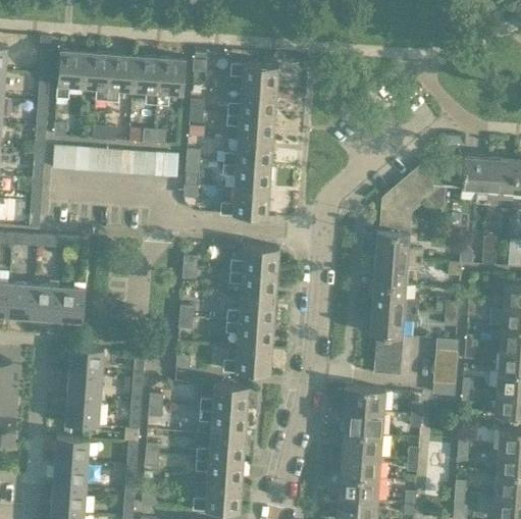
[(41,37),(40,49),(43,49),(44,49),(51,50),(51,37),(41,37)]
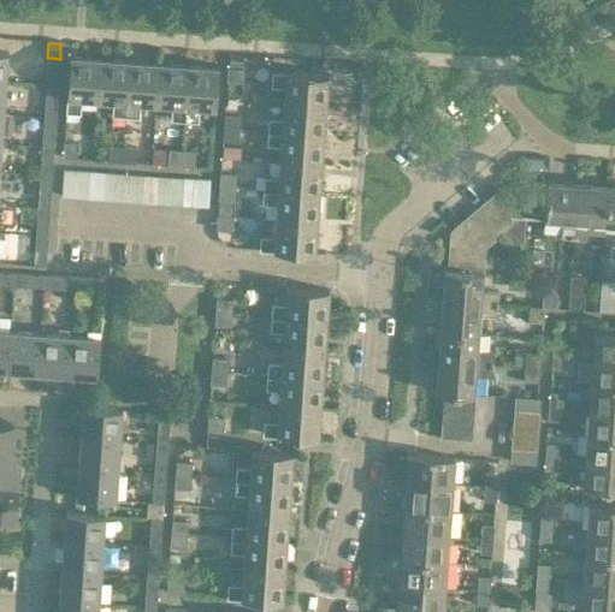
[(60,59),(52,58),(51,58),(49,78),(61,79),(63,59),(60,59)]
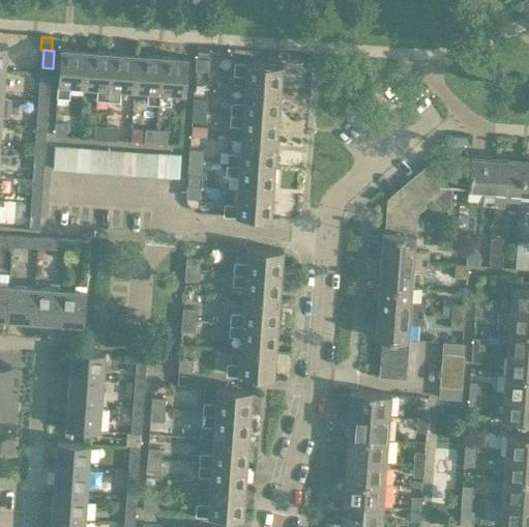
[(85,88),(87,52),(60,50),(57,98),(69,99),(70,87),(85,88)]
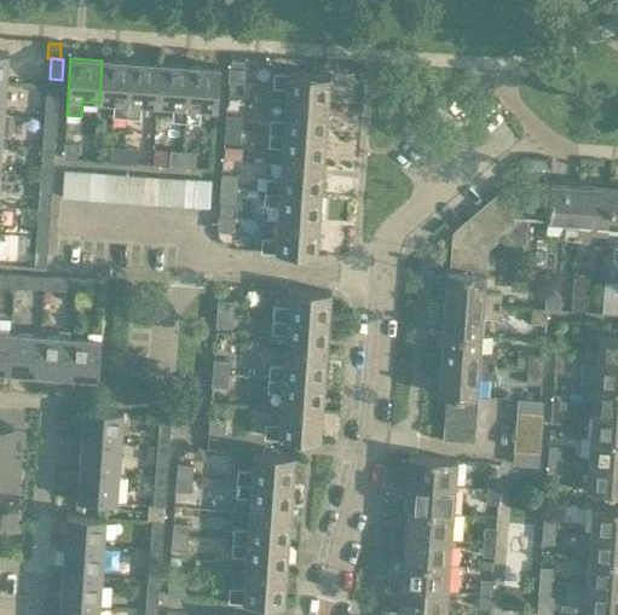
[(231,71),(243,71),(243,59),(232,58),(231,71)]
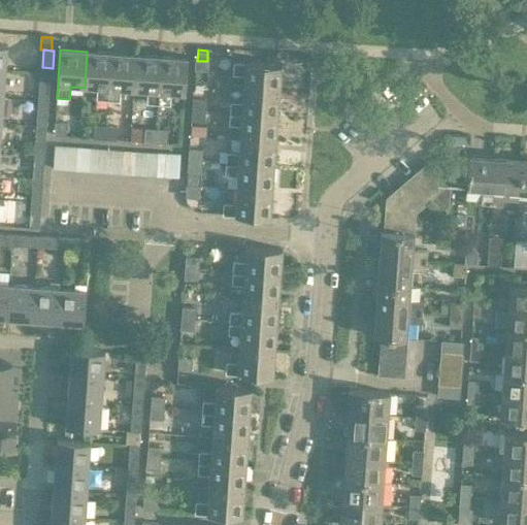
[(108,101),(112,54),(87,52),(85,88),(98,89),(97,100),(108,101)]
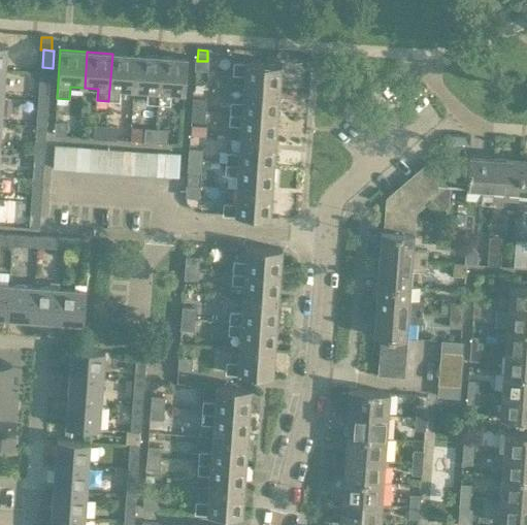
[(134,91),(137,55),(112,54),(108,101),(120,102),(121,91),(134,91)]
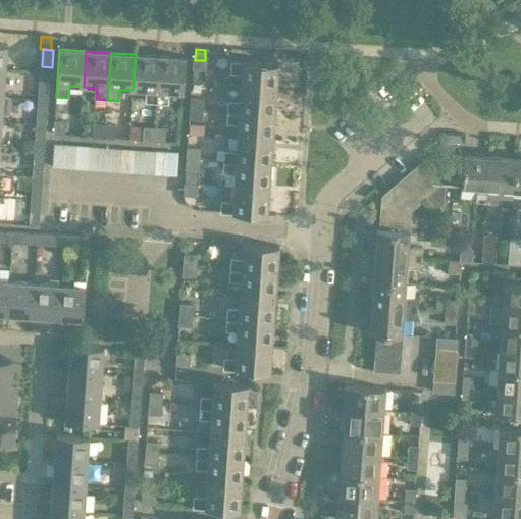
[(157,104),(160,56),(136,54),(133,90),(147,91),(146,103),(157,104)]
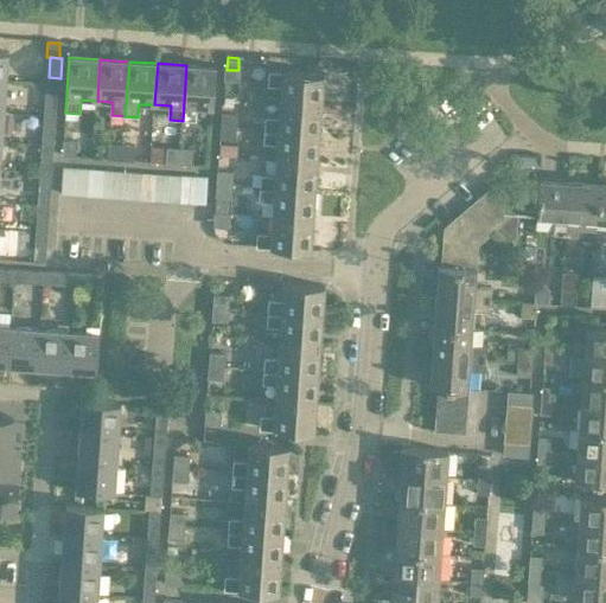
[(212,109),(216,68),(186,65),(183,121),(196,121),(197,108),(212,109)]
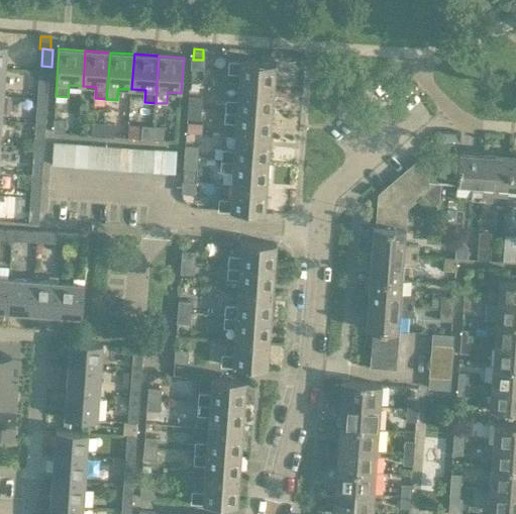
[(204,72),(205,60),(203,60),(193,60),(192,60),(191,71),(204,72)]
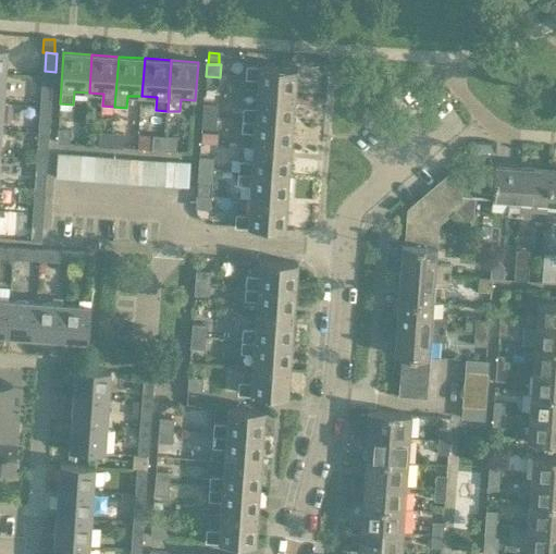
[(298,70),(272,69),(247,66),(246,78),(259,79),(258,94),(296,97),(298,70)]
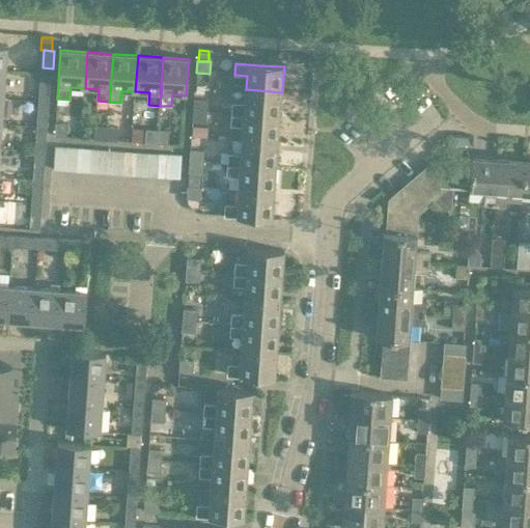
[(51,93),(52,77),(42,76),(40,92),(51,93)]
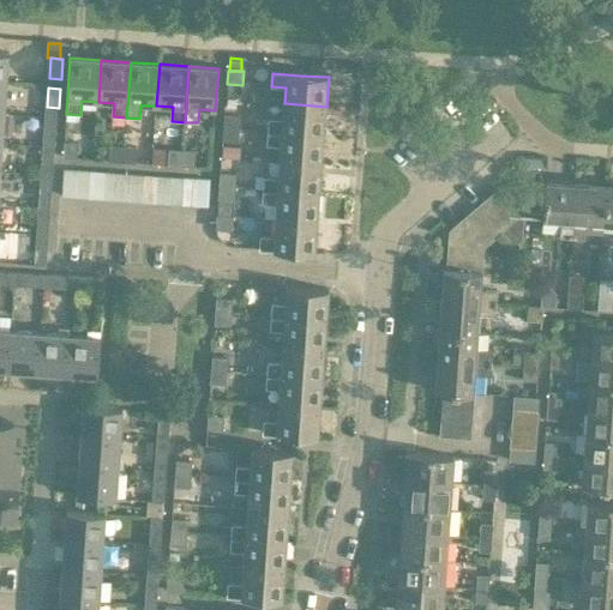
[(324,137),(326,107),(284,103),(283,120),(269,119),(268,132),(324,137)]
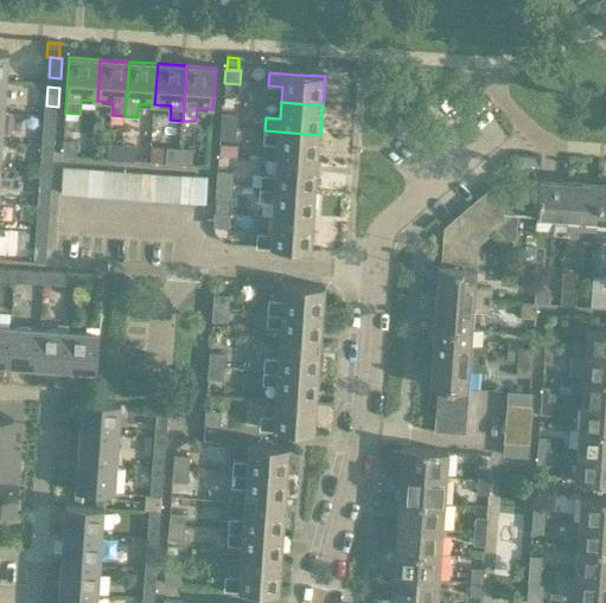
[(56,135),(58,116),(46,115),(45,135),(56,135)]
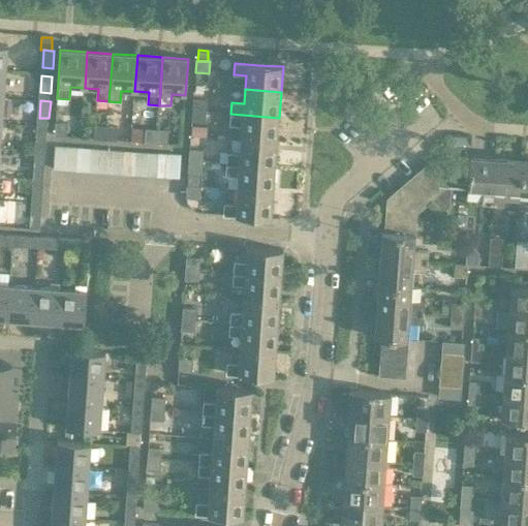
[(207,113),(207,101),(193,100),(192,112),(207,113)]
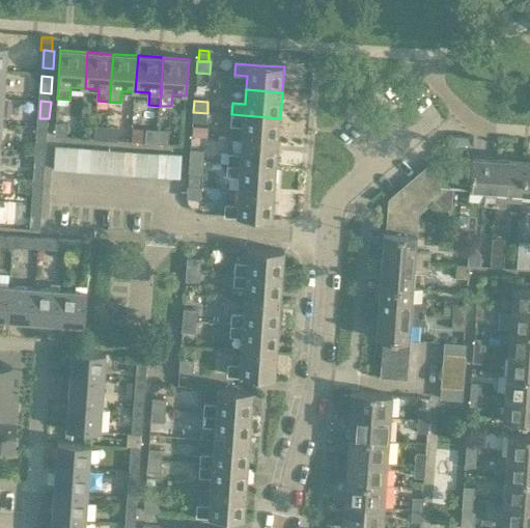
[(206,126),(207,113),(193,112),(192,124),(206,126)]
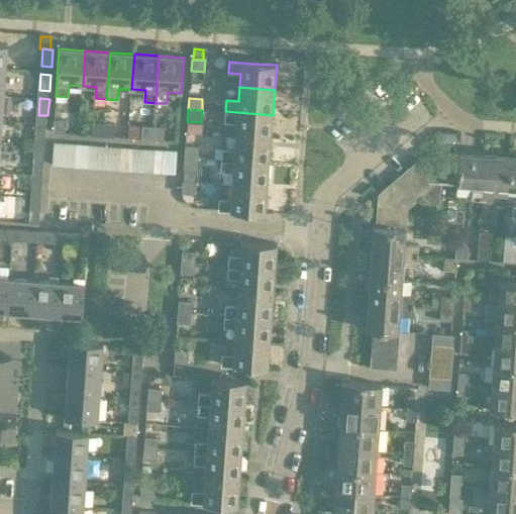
[(271,139),(273,115),(225,111),(225,122),(237,123),(236,136),(271,139)]
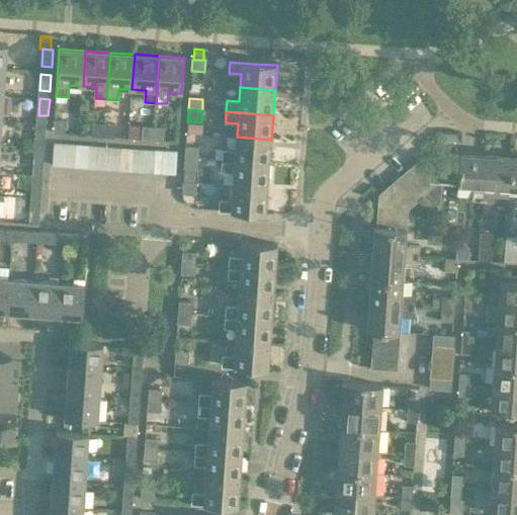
[(66,136),(66,122),(55,121),(54,135),(66,136)]
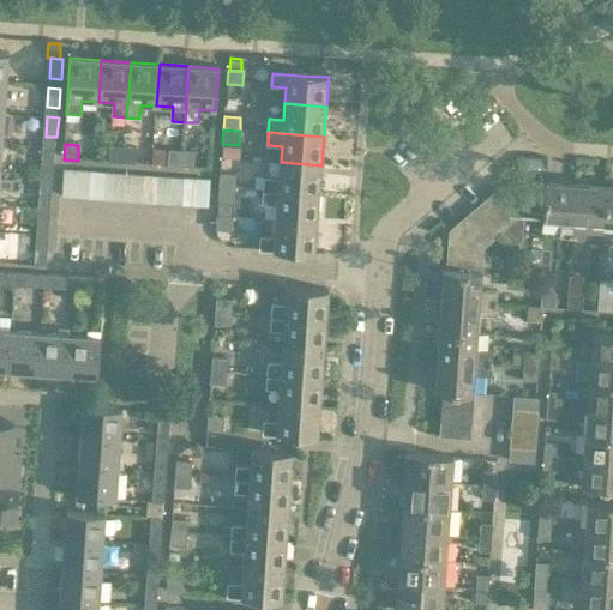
[(55,167),(56,149),(44,148),(43,165),(55,167)]
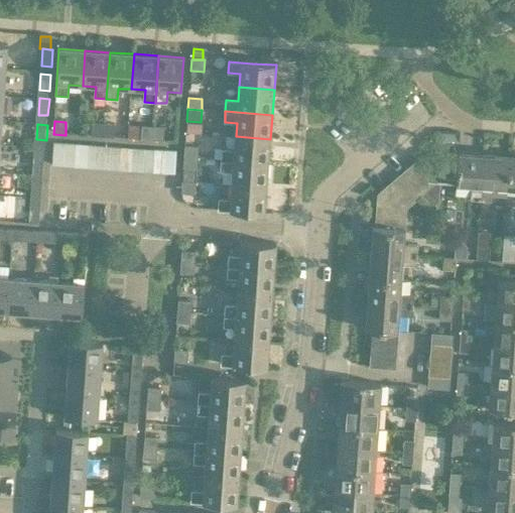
[(103,137),(104,125),(93,124),(92,137),(103,137)]
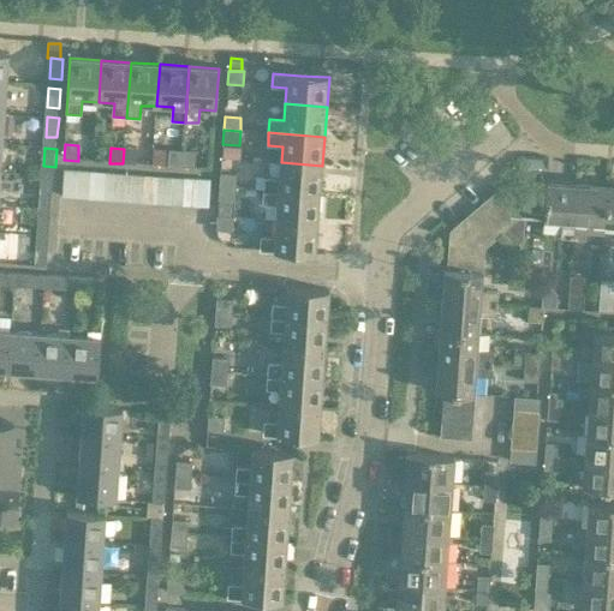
[(136,165),(137,149),(124,149),(123,163),(136,165)]
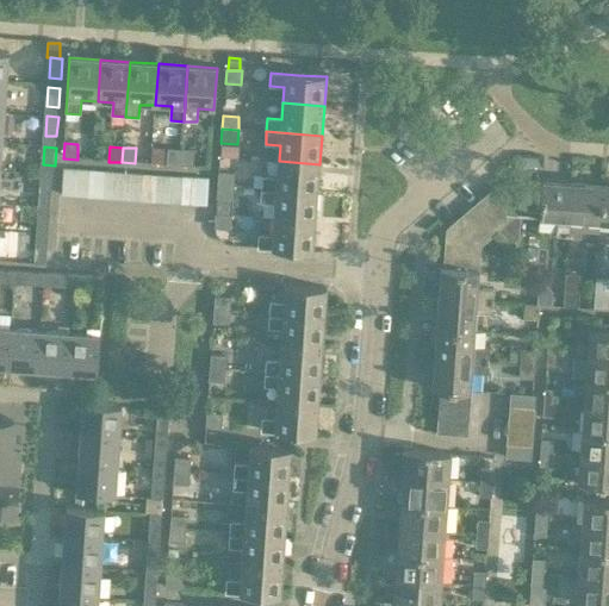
[(222,148),(221,160),(236,160),(237,149),(222,148)]
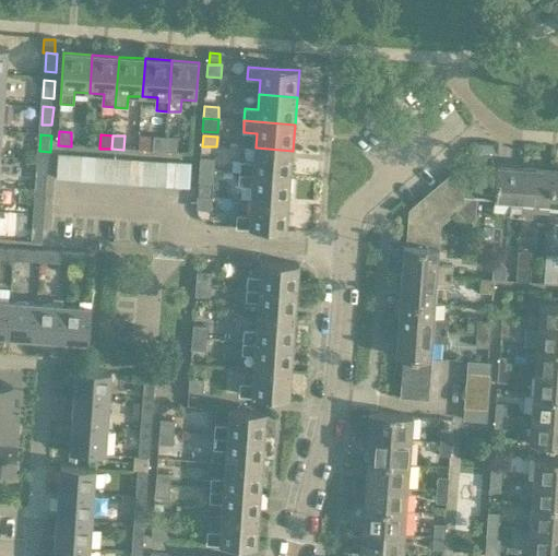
[(164,153),(165,139),(153,138),(152,152),(164,153)]
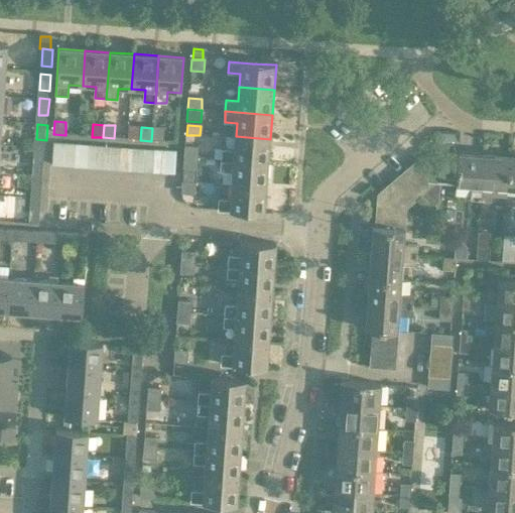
[(162,142),(163,129),(152,128),(151,141),(162,142)]
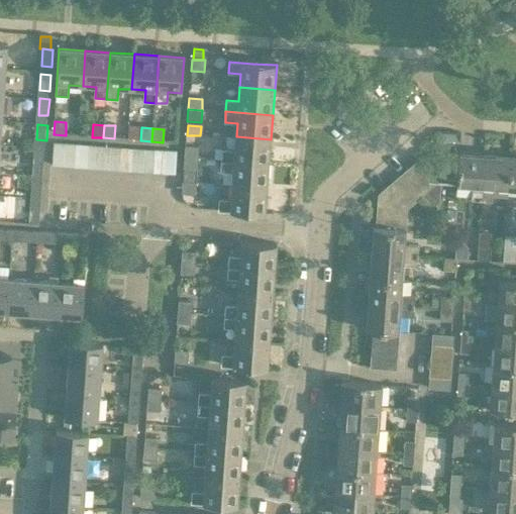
[(269,165),(271,139),(236,136),(235,150),(223,149),(222,161),(269,165)]
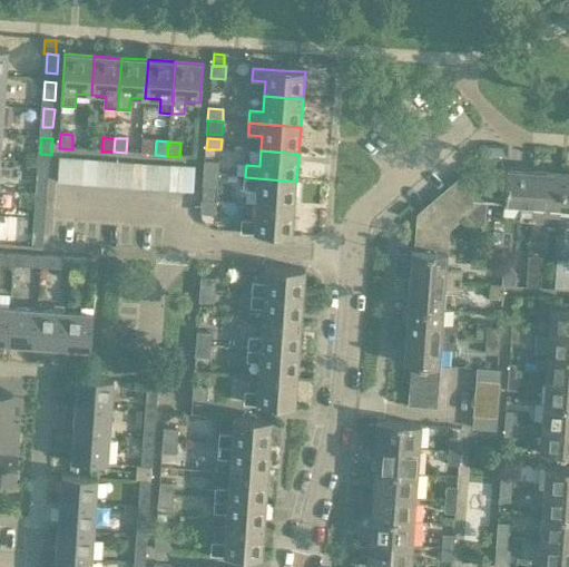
[(70,186),(72,160),(61,160),(59,185),(70,186)]
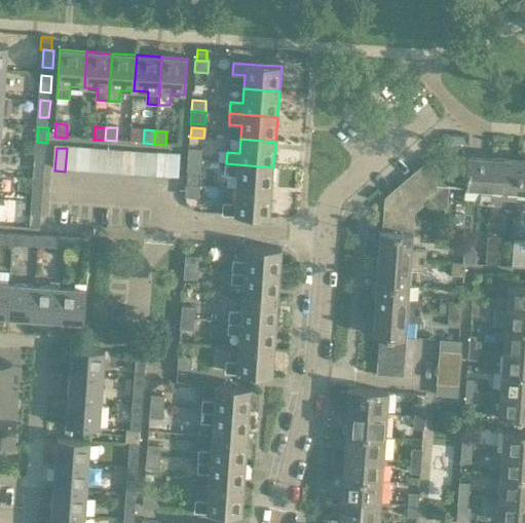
[(77,173),(78,149),(67,148),(65,172),(77,173)]
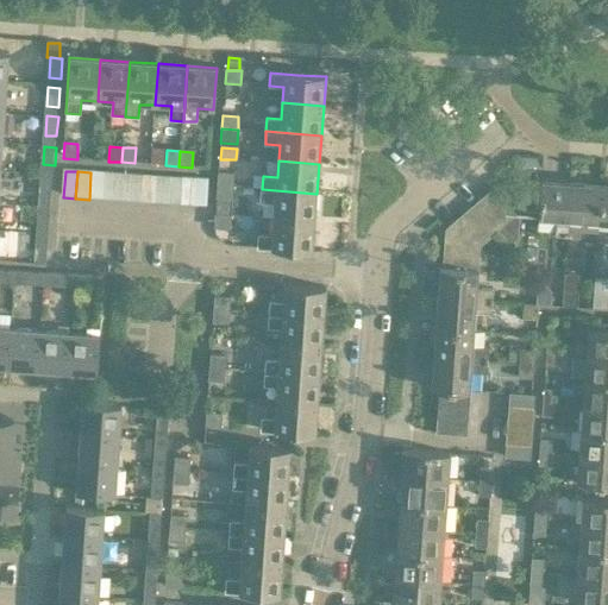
[(102,200),(104,174),(91,172),(89,200),(102,200)]
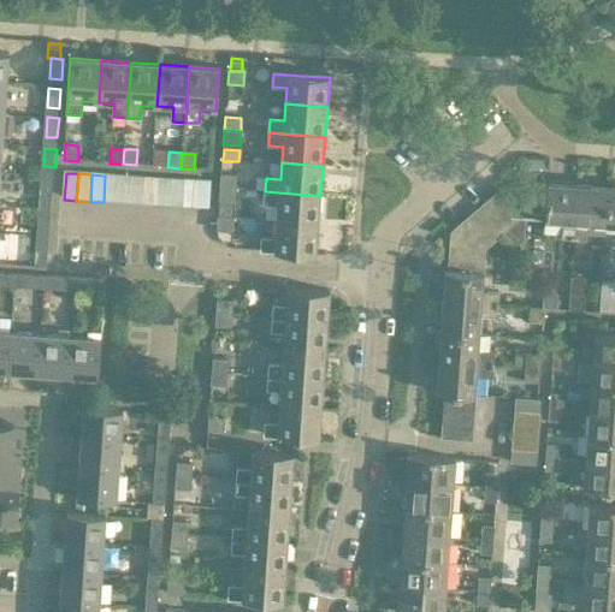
[(116,203),(118,177),(105,176),(104,202),(116,203)]
